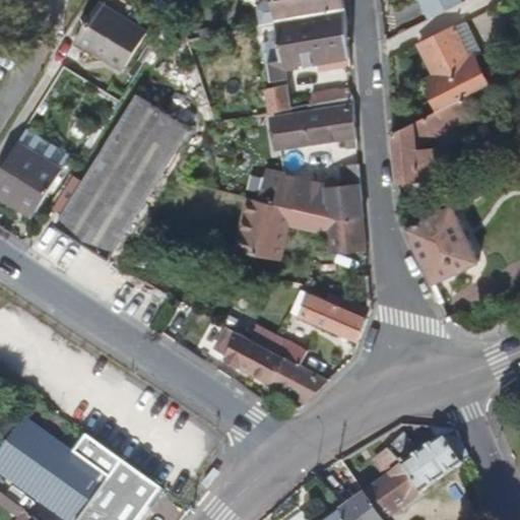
[(344,0),(274,0),(274,1),(267,2),(261,9),(264,26),(271,24),(278,23),(346,10),(344,0)]
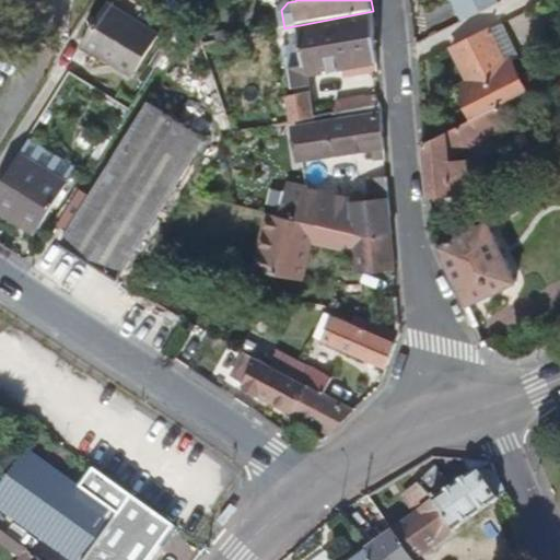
[(135,76),(161,34),(109,2),(86,39),(104,50),(102,55),(135,76)]
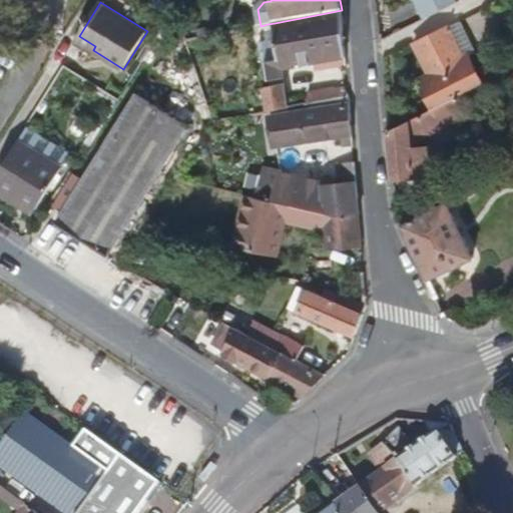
[(347,57),(343,11),(342,10),(275,23),(282,58),(268,61),(271,78),(284,75),(284,66),(347,57)]
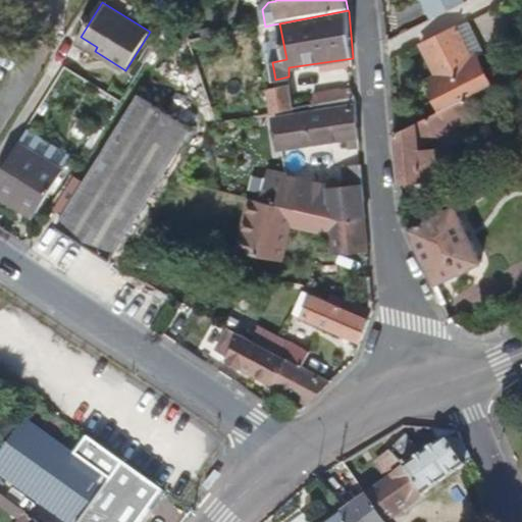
[(478,57),(482,55),(467,22),(423,45),(438,75),(444,86),(431,92),(441,111),(491,85),(478,57)]
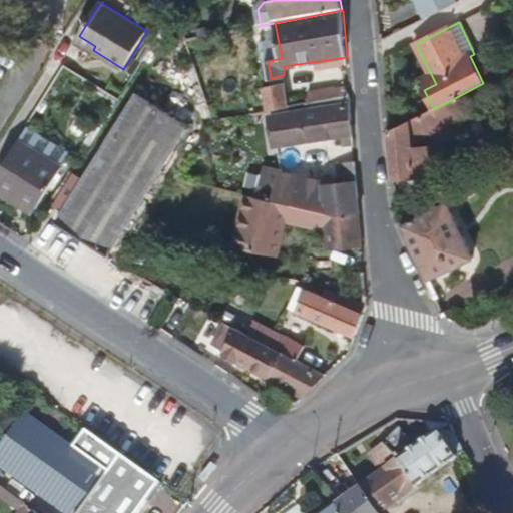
[(436,84),(431,74),(419,81),(424,90),(436,84)]
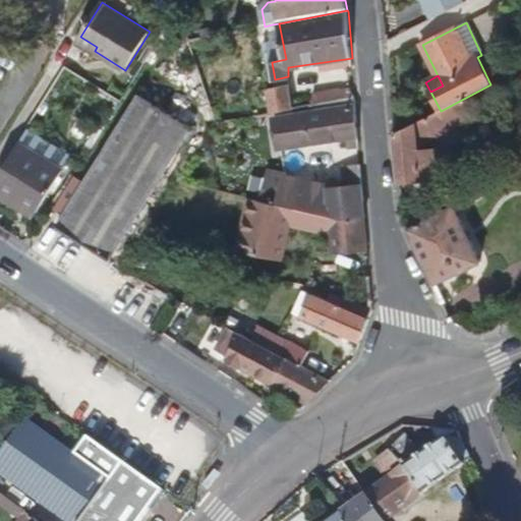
[(295,110),(289,82),(268,87),(269,92),(263,94),(267,115),(295,110)]
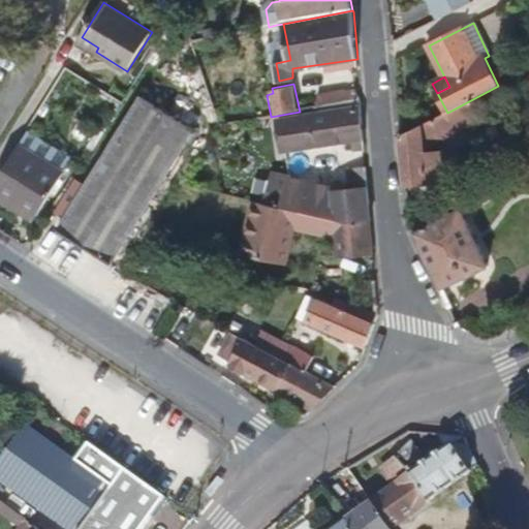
[(320,107),(361,100),(360,89),(349,91),(347,89),(318,95),(320,107)]
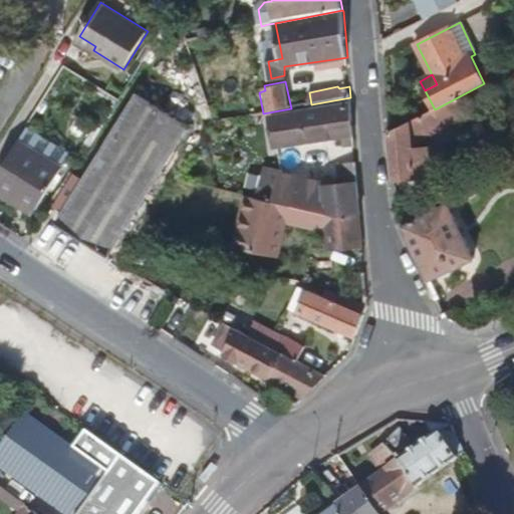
[(109,258),(194,129),(141,94),(85,178),(75,171),(54,205),(64,212),(56,224),(109,258)]
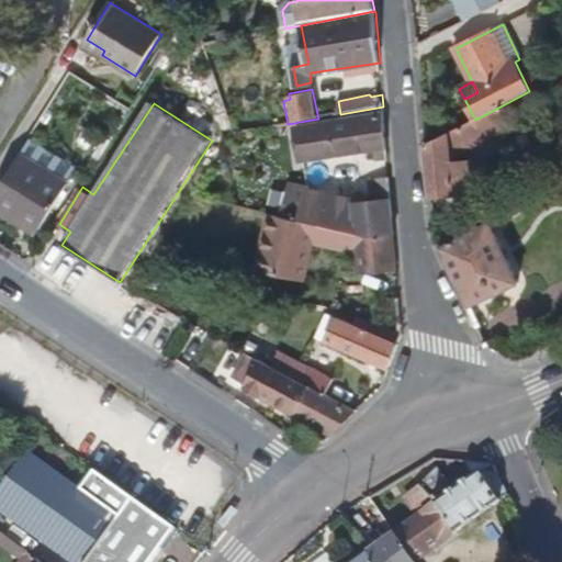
[(473,193),(471,161),(462,163),(461,155),(515,127),(504,104),(475,120),(427,145),(431,197),(473,193)]
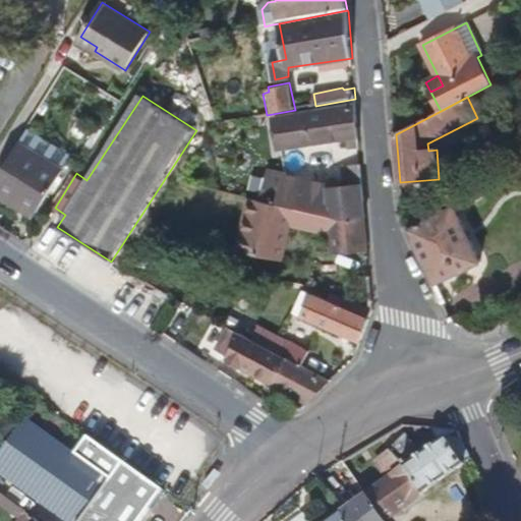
[(358,123),(356,107),(277,119),(280,149),(349,139),(350,149),(360,148),(358,123)]
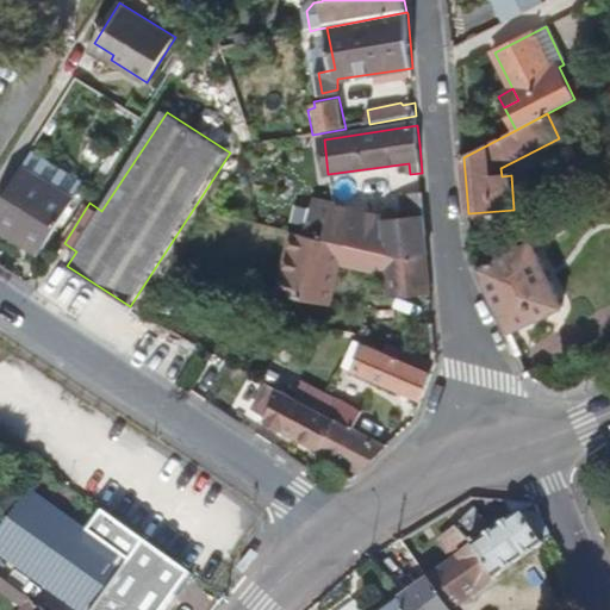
[(43,246),(73,199),(23,167),(0,203),(0,226),(20,241),(24,235),(43,246)]
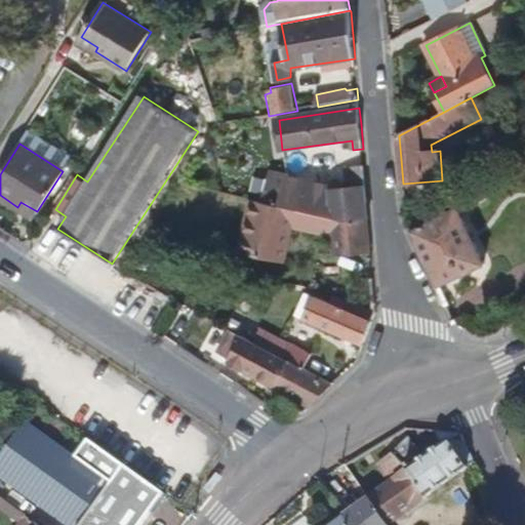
[(478,195),(508,178),(499,164),(471,180),(478,195)]
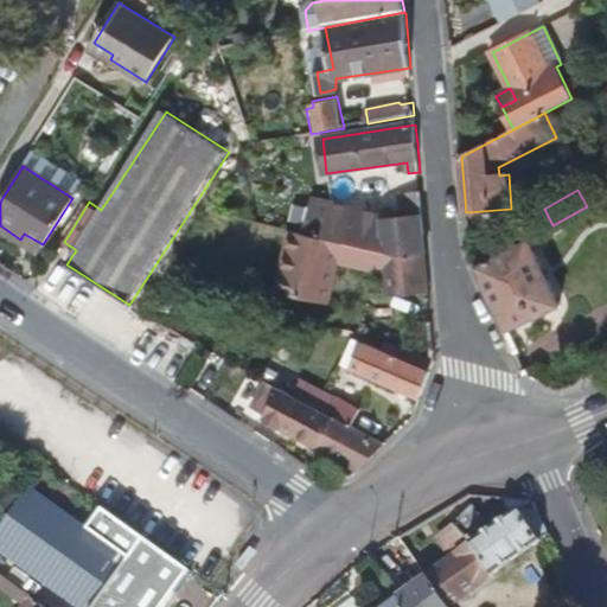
[(423,216),(421,192),(400,195),(401,215),(391,216),(383,217),(330,204),(321,238),(342,244),(350,246),(384,254),(385,255),(397,257),(406,256),(427,255),(427,247),(423,216)]
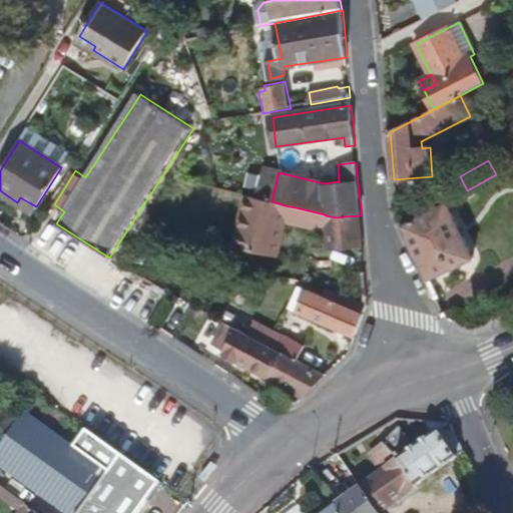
[(284,223),(289,206),(272,201),(245,195),(231,244),(276,255),(284,223)]
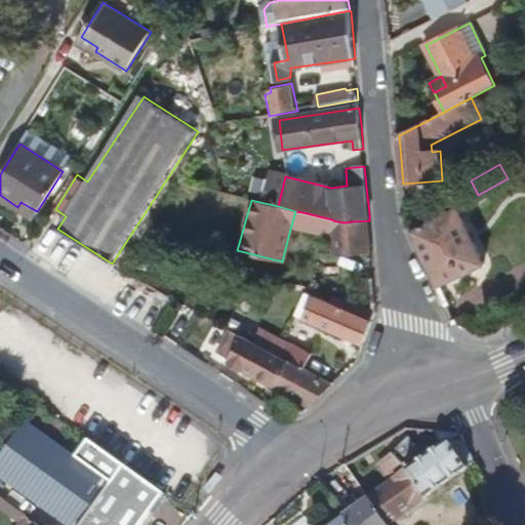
[(37,211),(21,202),(17,207),(33,217),(37,211)]
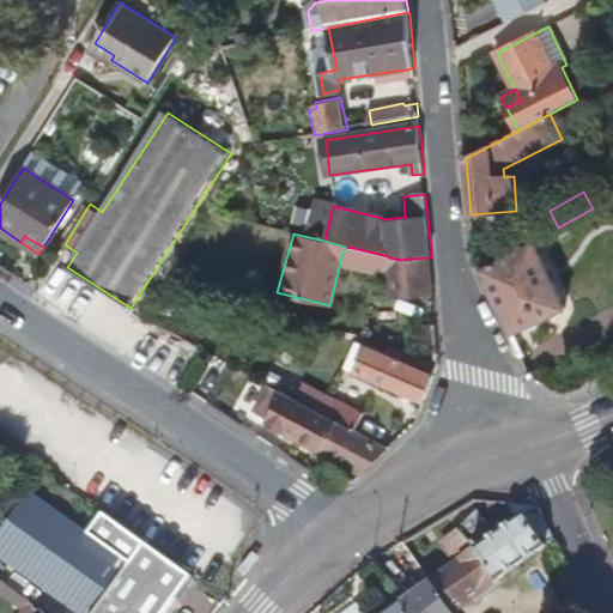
[(568,310),(536,238),(484,267),(503,311),(513,335),(568,310)]
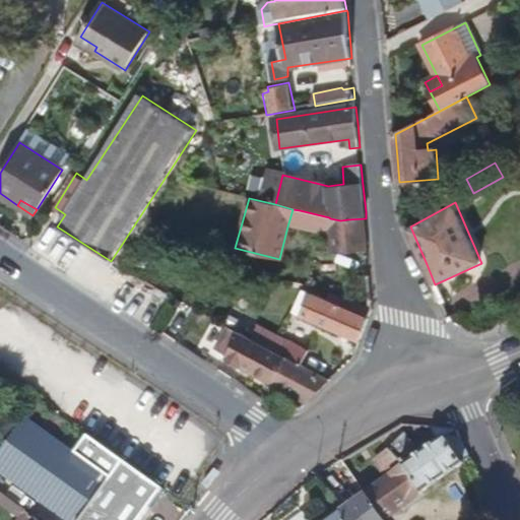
[(330,236),(329,217),(300,210),(293,209),(287,226),(330,236)]
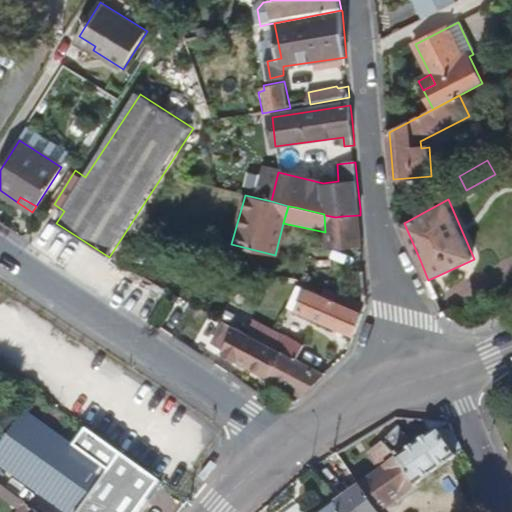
[(344,244),(342,216),(335,217),(325,215),(324,214),(325,232),(326,252),(345,251),(344,244)]
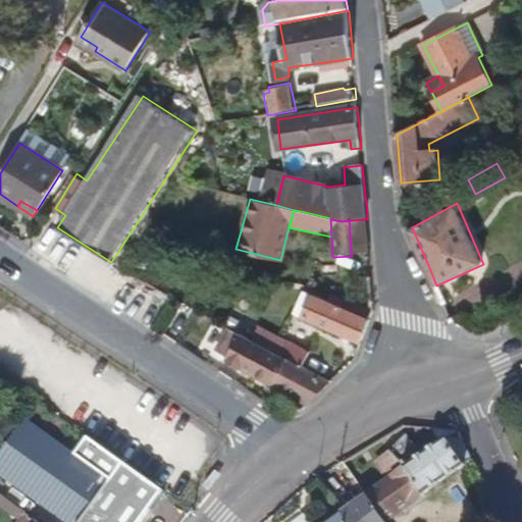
[(369,248),(367,219),(349,220),(351,249),(369,248)]
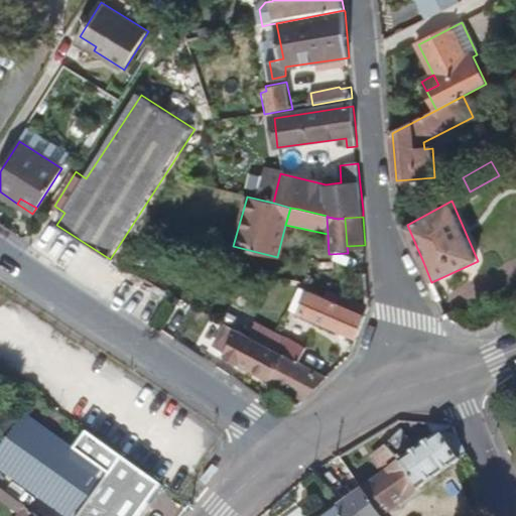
[(366,252),(365,245),(347,246),(348,253),(366,252)]
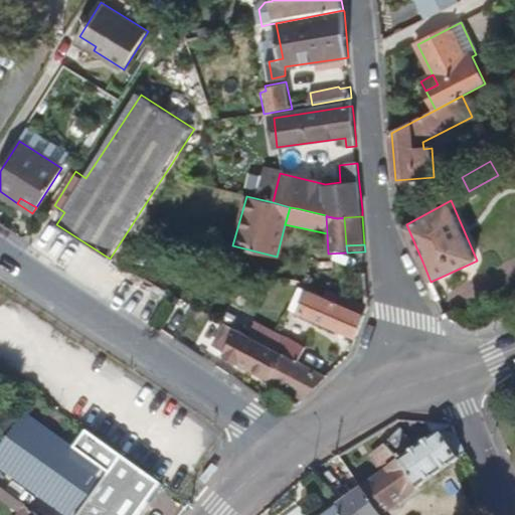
[(369,311),(351,305),(352,303),(327,294),(324,301),(298,290),(288,311),(356,341),(368,313),(369,311)]
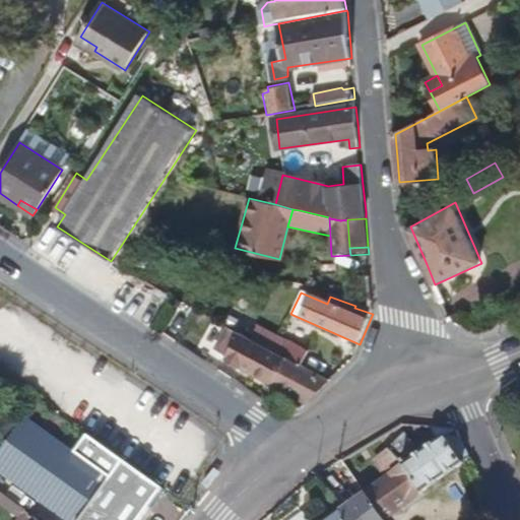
[(283,358),(226,327),(216,349),(223,353),(223,356),(238,364),(310,403),(331,383),(302,367),(283,358)]
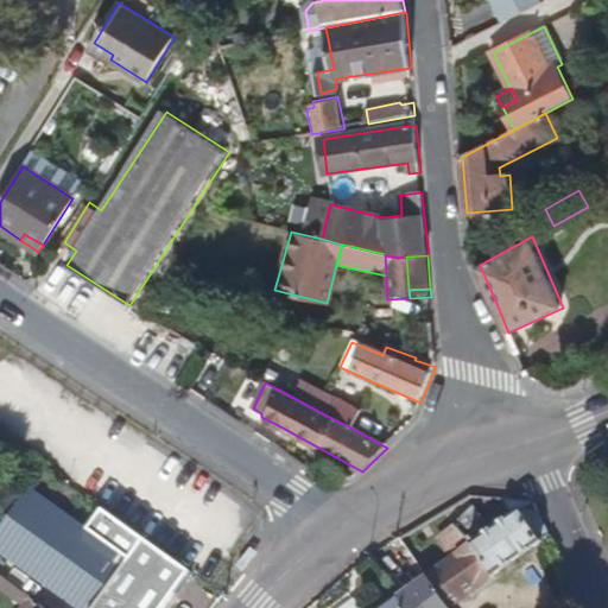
[(353,429),(361,412),(341,401),(331,418),(353,429)]
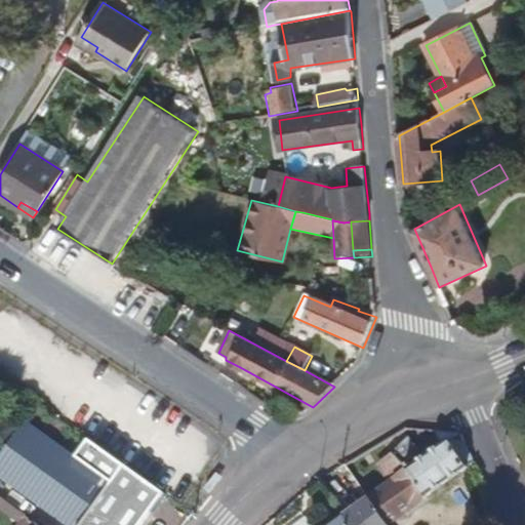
[(0,477),(65,524),(143,524),(167,494),(92,439),(79,456),(29,420),(0,458),(0,477)]
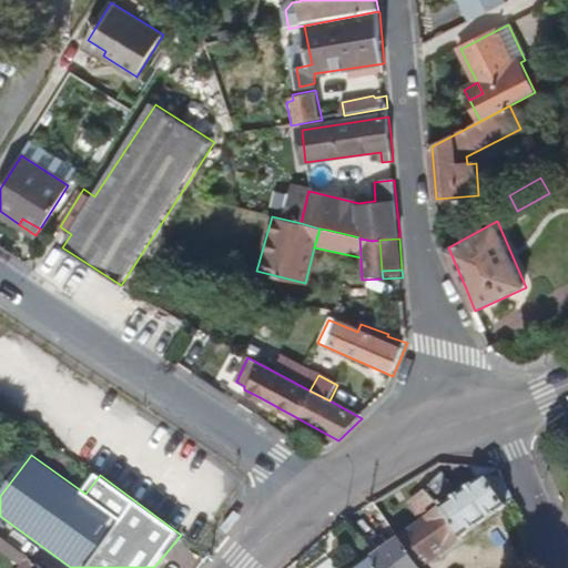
[(463,496),(487,478),(486,477),(483,472),(457,489),(463,496)]
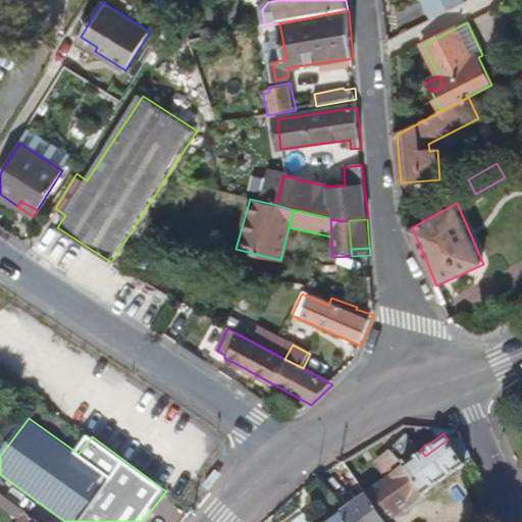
[(473,462),(461,434),(458,434),(453,434),(447,438),(448,439),(466,467),(473,462)]
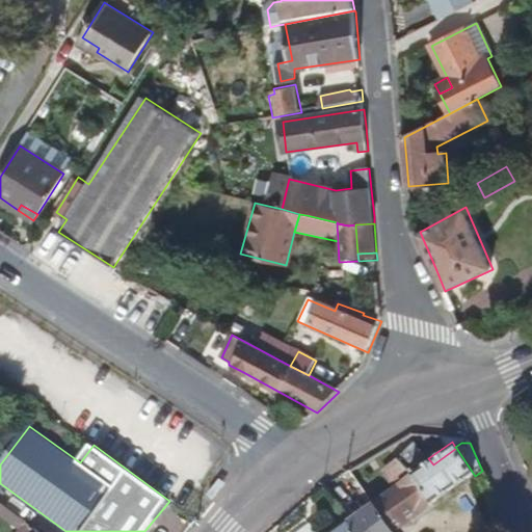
[(395,531),(422,513),(475,476),(456,448),(433,464),(428,458),(418,444),(398,461),(399,463),(390,470),(403,488),(398,493),(376,508),(374,509),(390,531),(395,531)]
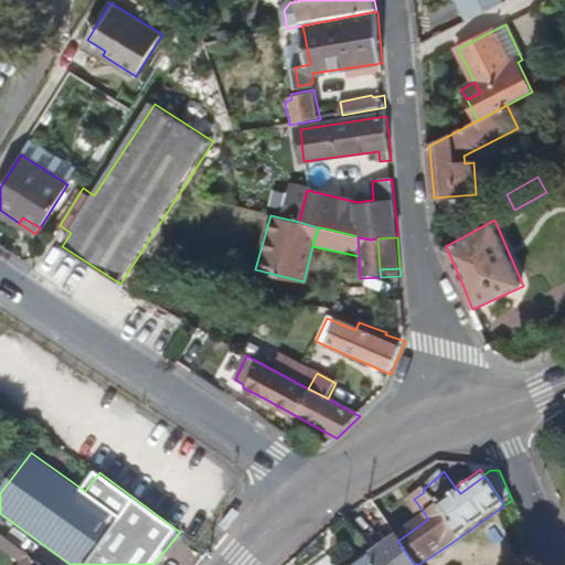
[(428,519),(414,499),(408,503),(423,523),(428,519)]
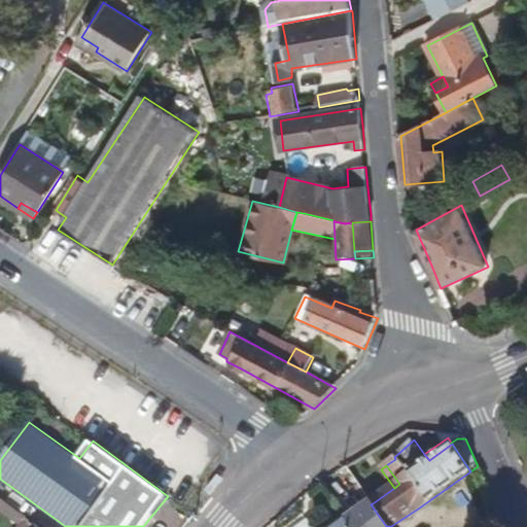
[(25,526),(30,521),(0,498),(0,512),(21,526),(25,526)]
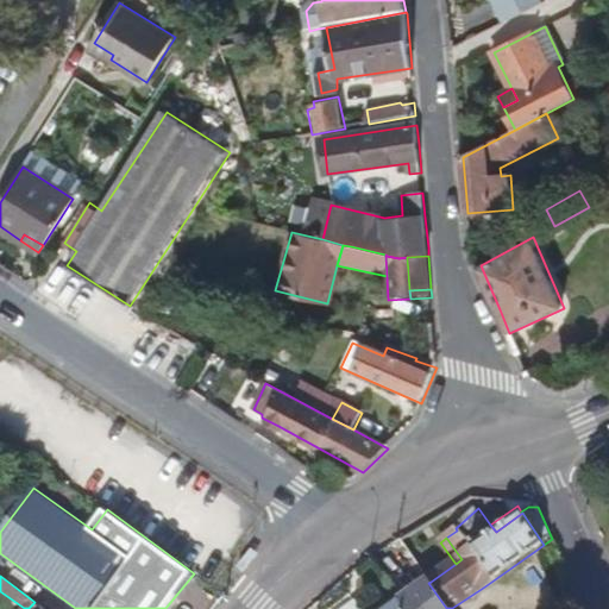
[(446,608),(428,583),(407,598),(401,602),(406,608),(446,608)]
